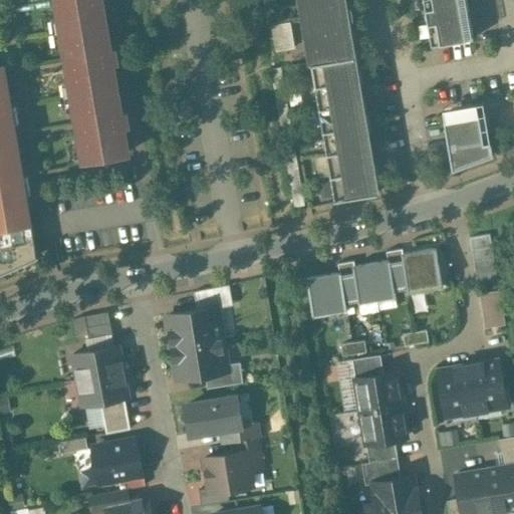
[(56,0),(84,159),(127,152),(122,125),(126,124),(124,111),(120,112),(111,62),(115,61),(113,48),(109,49),(100,0),(56,0)]
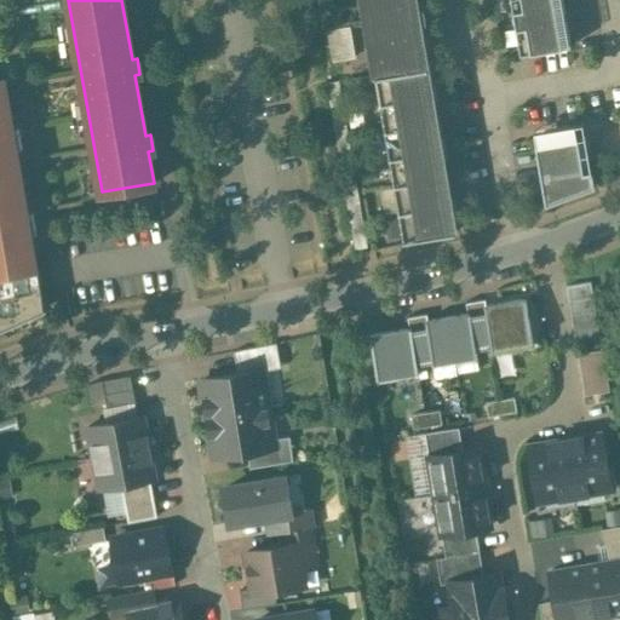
[(415,0),(367,0),(368,5),(363,6),(369,41),(374,40),(377,56),(373,57),(375,74),(428,64),(415,0)]
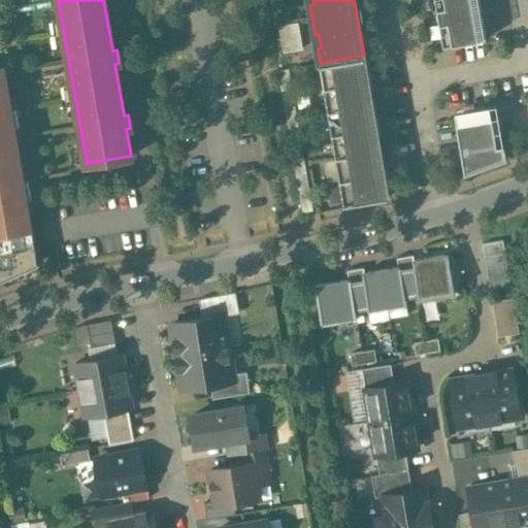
[(480,0),(435,0),(443,45),(487,38),(480,0)]
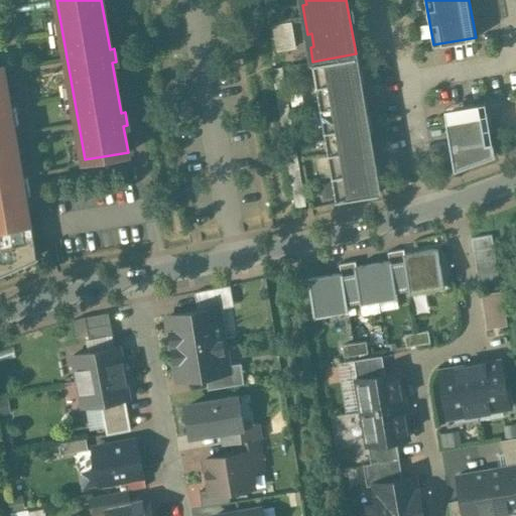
[(291,22),(274,25),(278,49),(295,46),(291,22)]
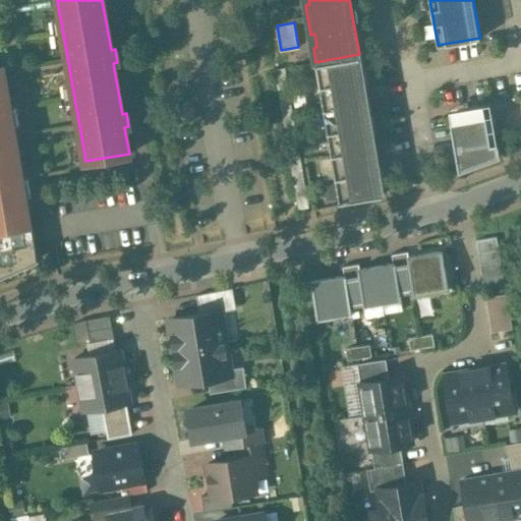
[(359,54),(315,62),(320,85),(363,78),(359,54)]
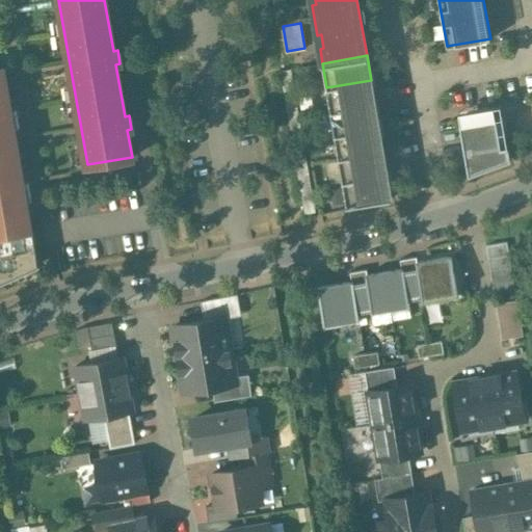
[(2,65),(0,65),(0,233),(30,229),(25,200),(30,198),(30,200),(31,200),(29,183),(27,183),(27,184),(23,185),(12,126),(18,125),(18,127),(19,126),(17,109),(15,110),(15,111),(10,112),(2,65)]
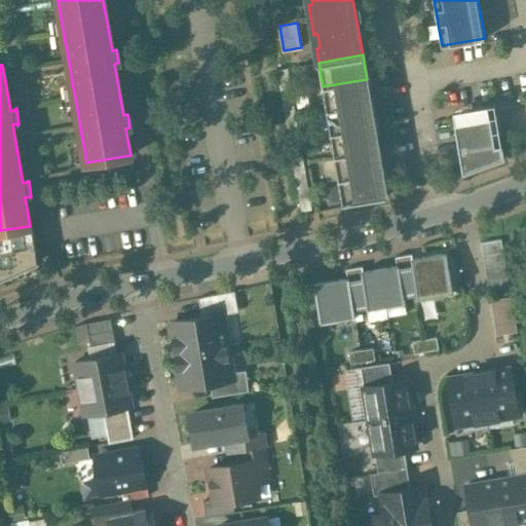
[(367,79),(323,86),(327,110),(371,103),(367,79)]
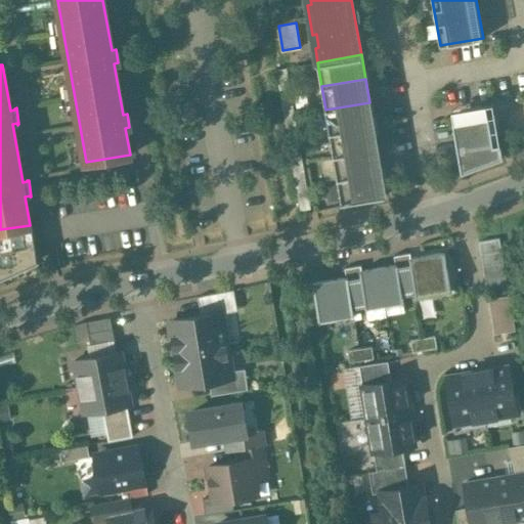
[(288,80),(279,81),(284,104),(292,103),(288,80)]
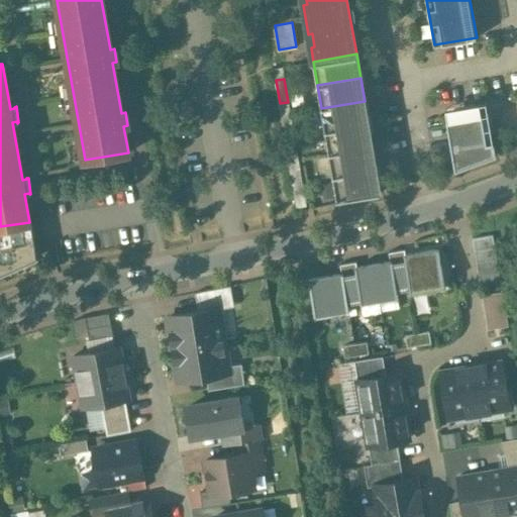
[(365,101),(321,108),(325,130),(369,123),(365,101)]
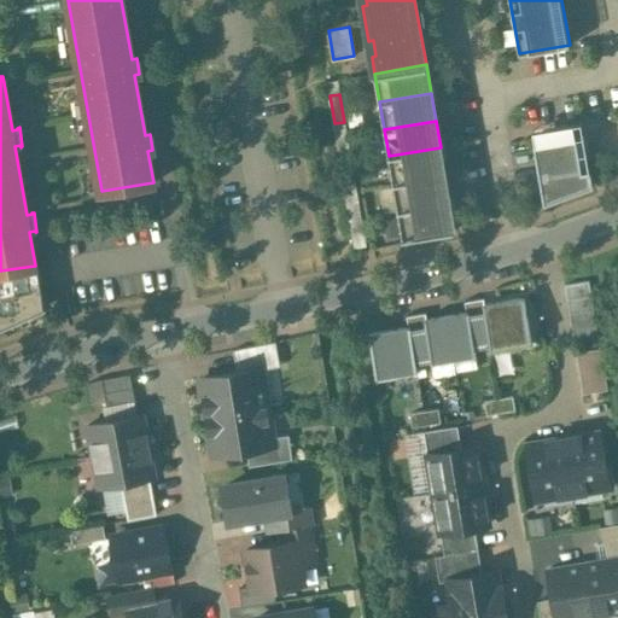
[(584,133),(534,141),(544,202),(593,184),(584,133)]
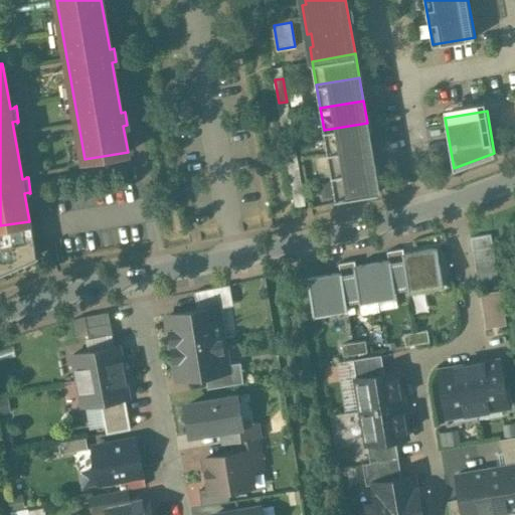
[(367,123),(324,130),(327,153),(370,146),(367,123)]
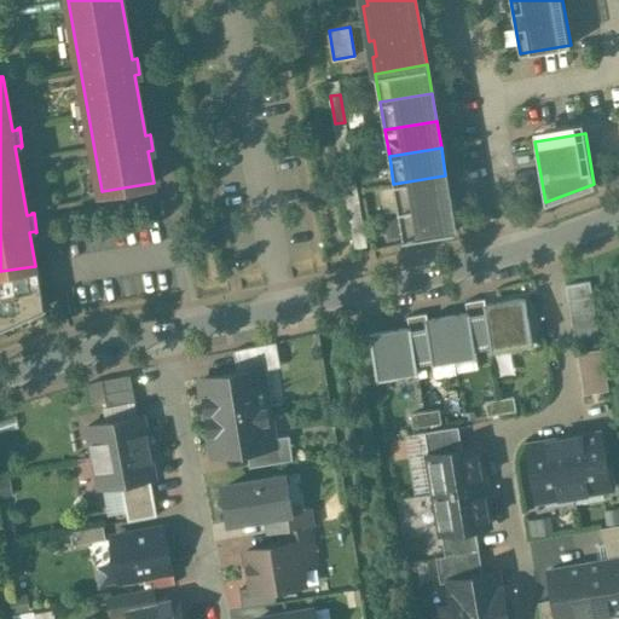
[(350,149),(340,150),(343,178),(354,177),(350,149)]
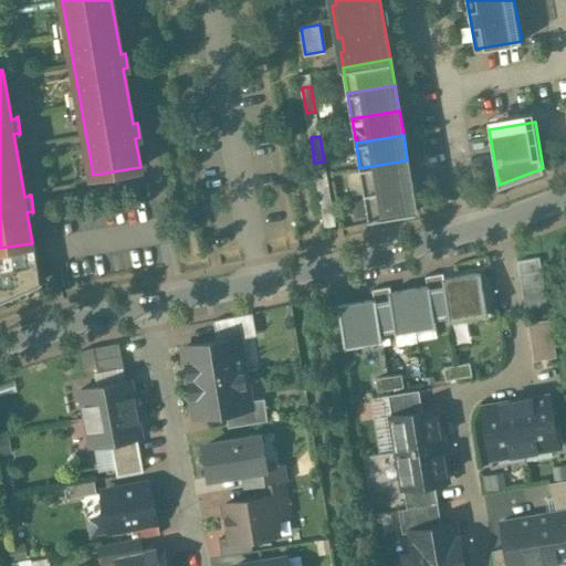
[(407,160),(359,168),(364,192),(411,185),(407,160)]
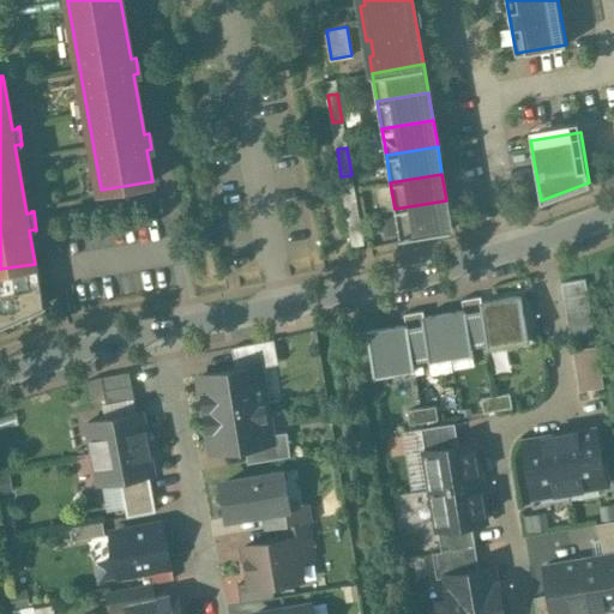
[(446,200),(395,209),(399,236),(451,228),(446,200)]
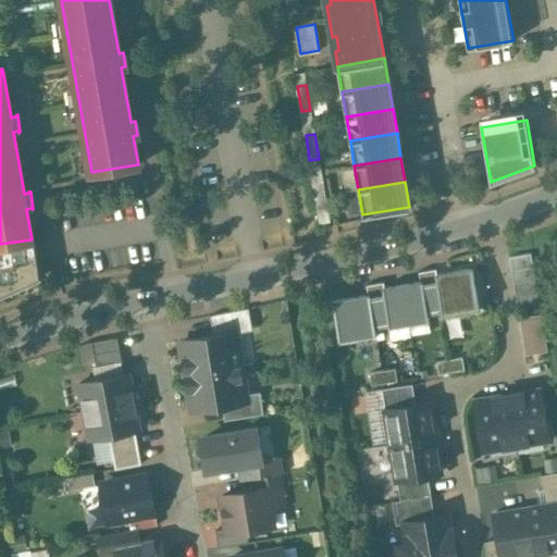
[(323,183),(313,185),(318,209),(327,208),(323,183)]
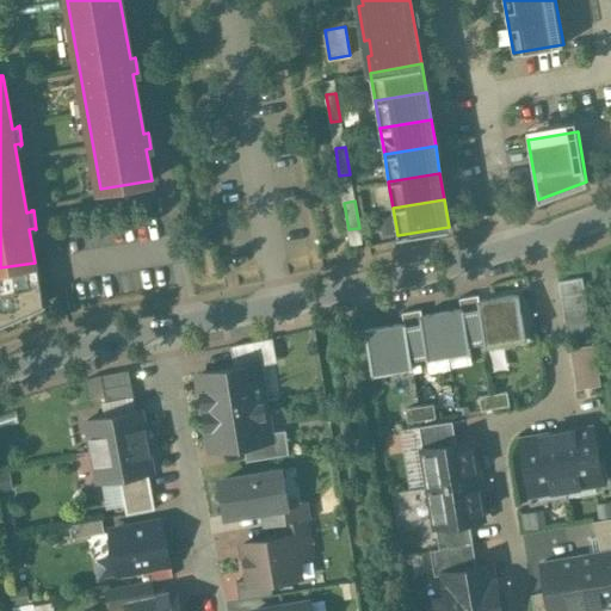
[(35,263),(0,267),(0,321),(44,302),(43,300),(43,301),(41,295),(35,263)]
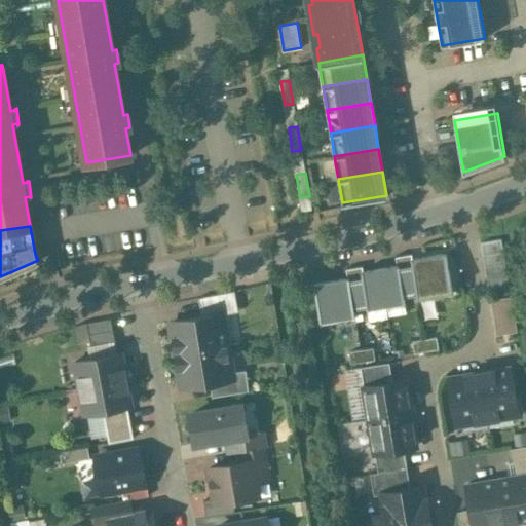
[(501,238),(481,241),(483,254),(503,251),(501,238)]
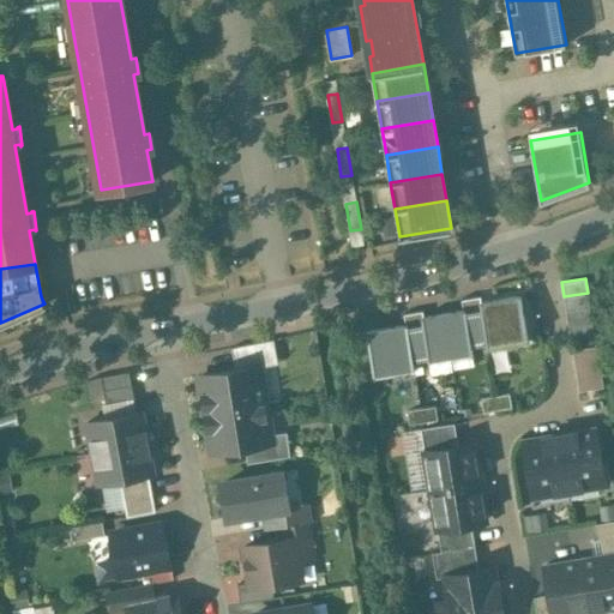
[(588,293),(564,296),(566,311),(590,307),(588,293)]
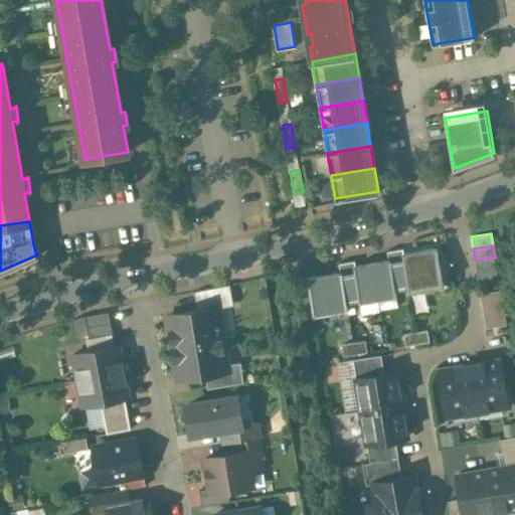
[(403,247),(387,250),(388,260),(372,263),(378,297),(396,294),(395,289),(408,287),(402,252),(403,252),(403,247)]
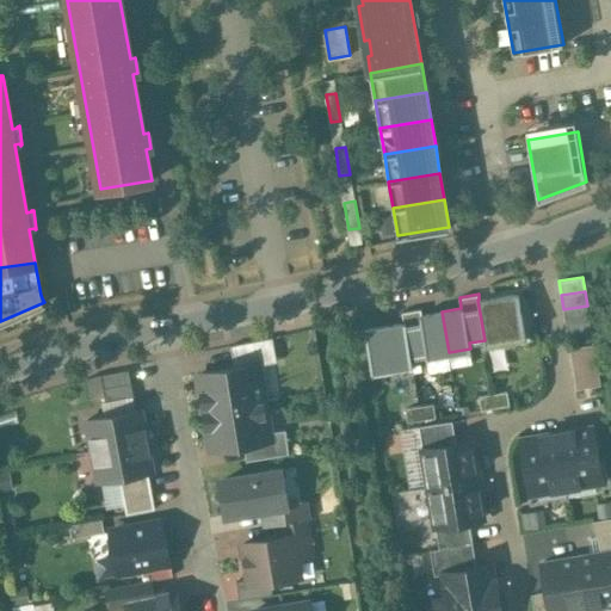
[(479,300),(477,300),(485,340),(485,341),(525,334),(518,294),(479,300)]
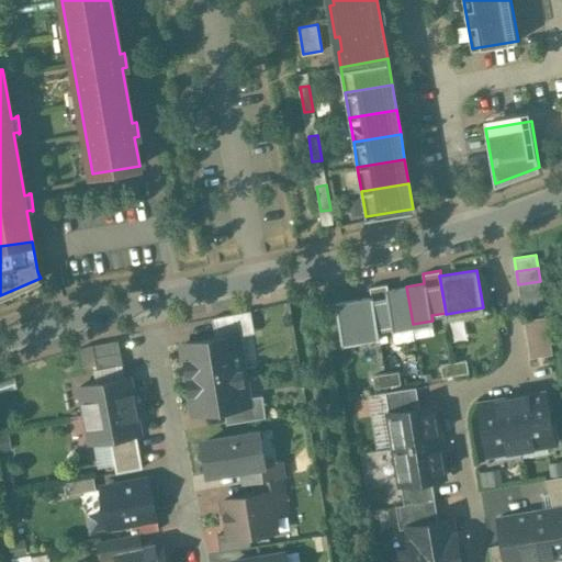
[(540,281),(518,284),(520,298),(542,293),(540,281)]
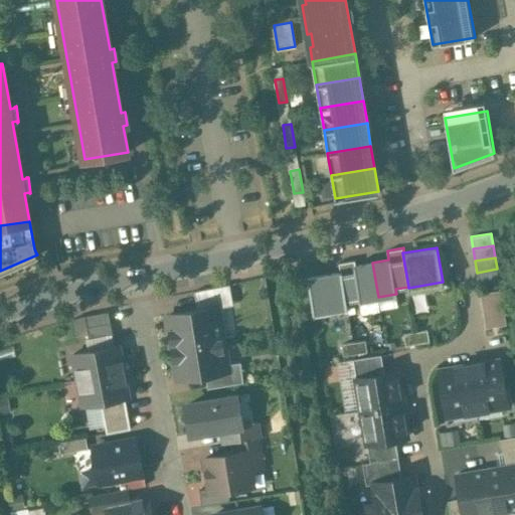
[(372,263),(355,265),(355,260),(339,263),(340,272),(342,272),(347,301),(359,299),(359,300),(378,297),(372,263)]
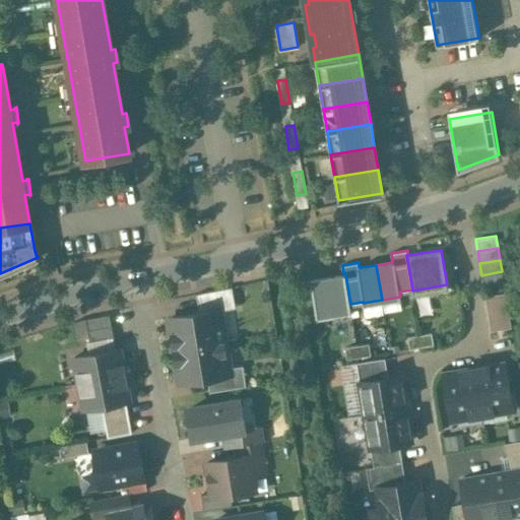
[(502,271),(481,275),(483,287),(504,283),(502,271)]
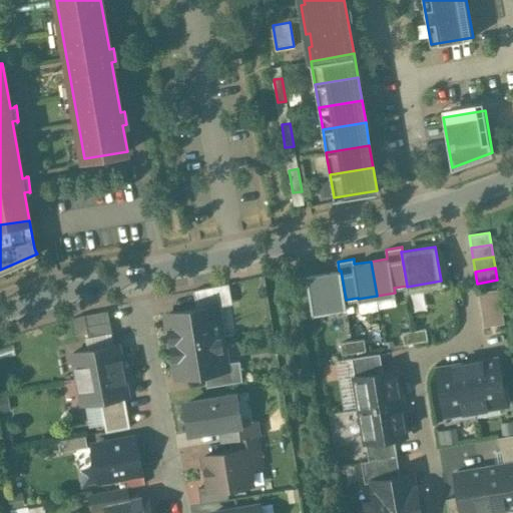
[(339,271),(307,276),(312,311),(346,305),(346,300),(341,271),(339,271)]
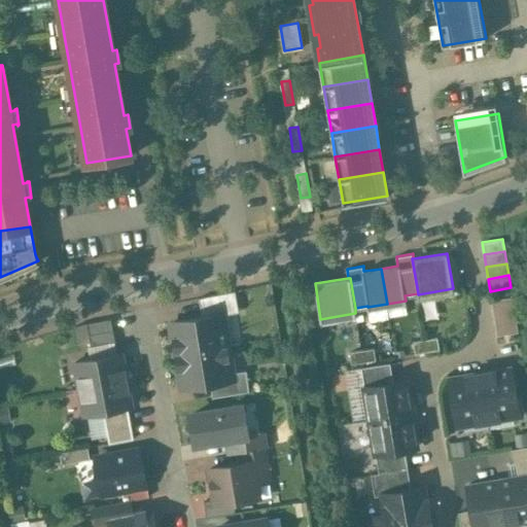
[(235,290),(199,297),(202,317),(222,314),(239,312),(235,290)]
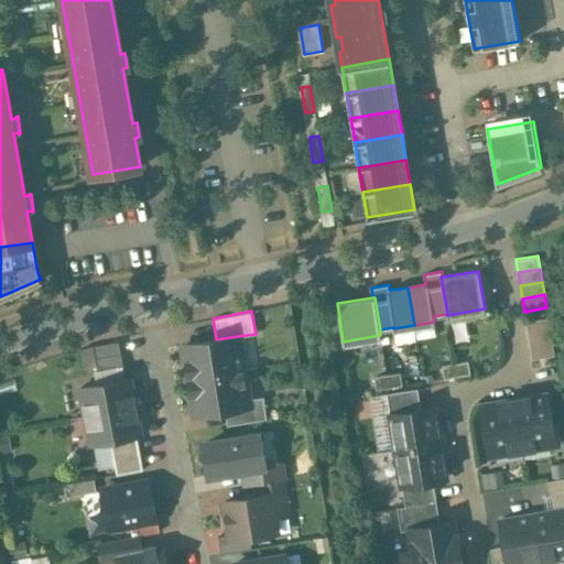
[(548,317),(525,321),(528,334),(550,329),(548,317)]
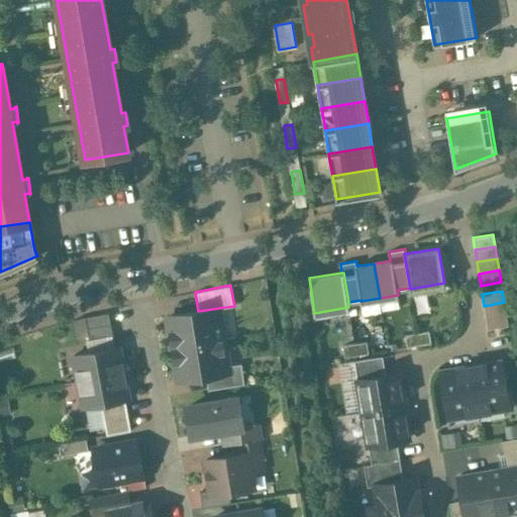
[(504,302),(484,306),(486,317),(506,314),(504,302)]
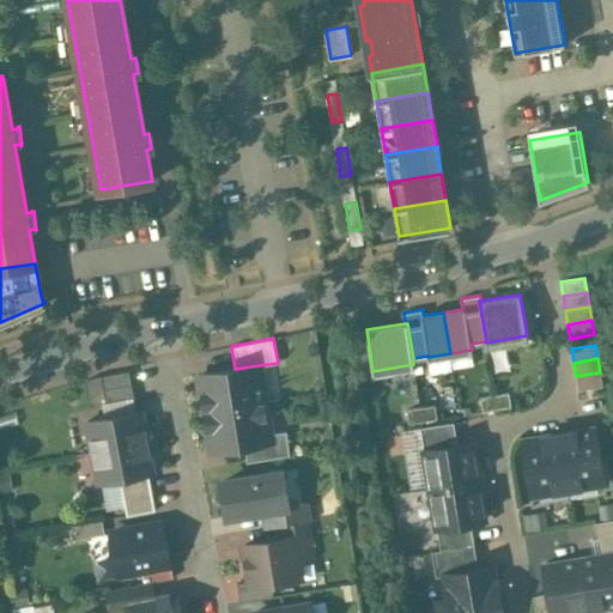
[(235,369),(200,375),(205,410),(279,399),(278,398),(265,400),(259,365),(235,369)]
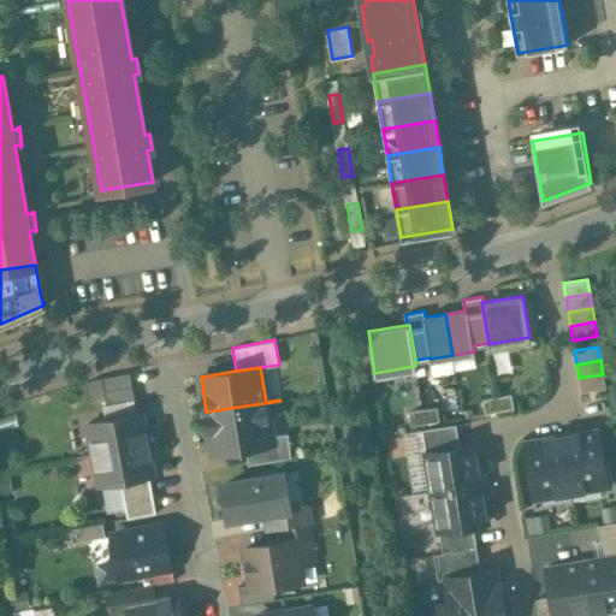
[(130,372),(101,377),(107,406),(135,400),(130,372)]
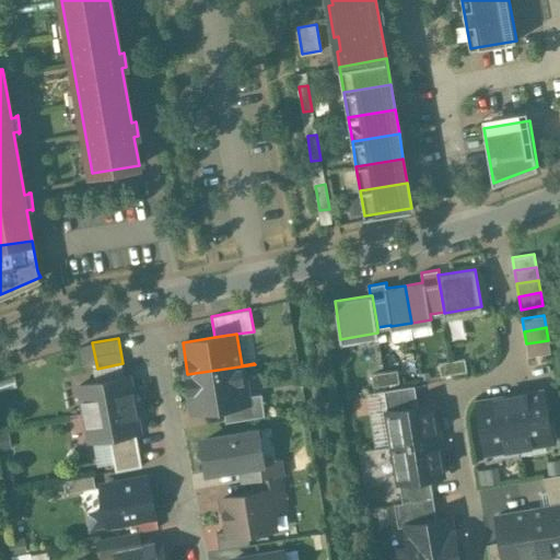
[(548,340),(526,343),(528,356),(550,352),(548,340)]
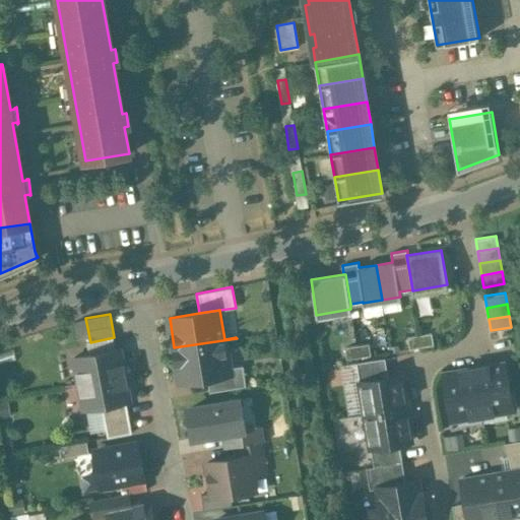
[(432,332),(419,334),(421,346),(434,344),(432,332)]
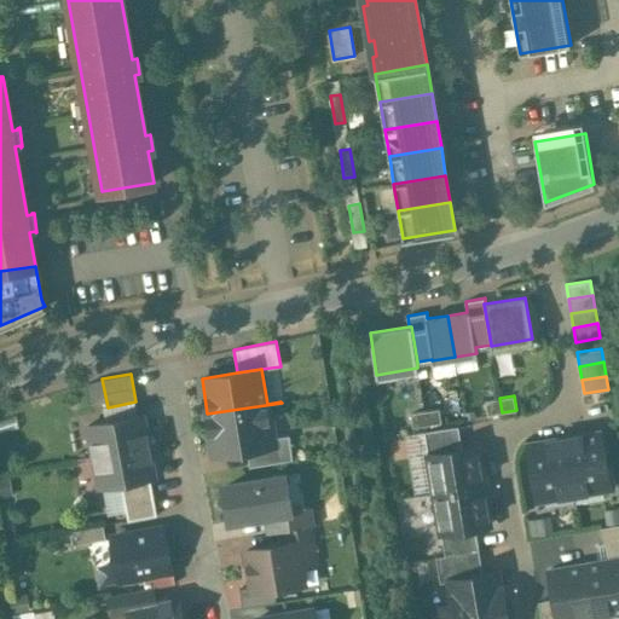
[(499,398),(485,400),(487,415),(502,412),(499,398)]
